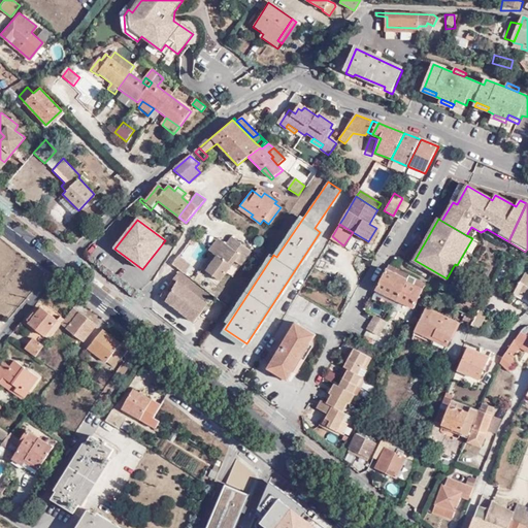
[(376,228),(368,241),(371,243),(380,230),(376,228)]
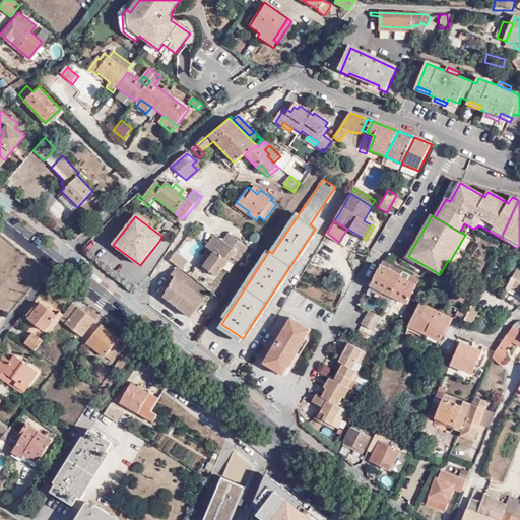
[(232,256),(237,260),(247,246),(228,233),(222,240),(218,238),(210,250),(213,252),(209,257),(206,255),(200,264),(217,276),(222,268),(232,256)]
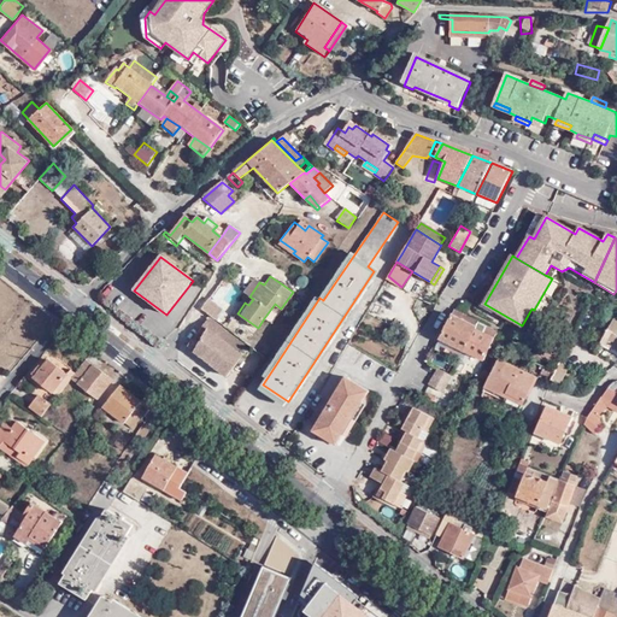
[(386,280),(401,288),(401,287),(388,276),(386,280)]
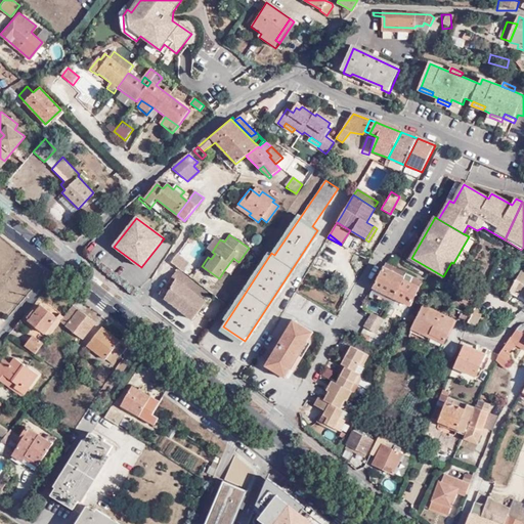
[(212,252),(220,239),(216,235),(207,248),(212,252)]
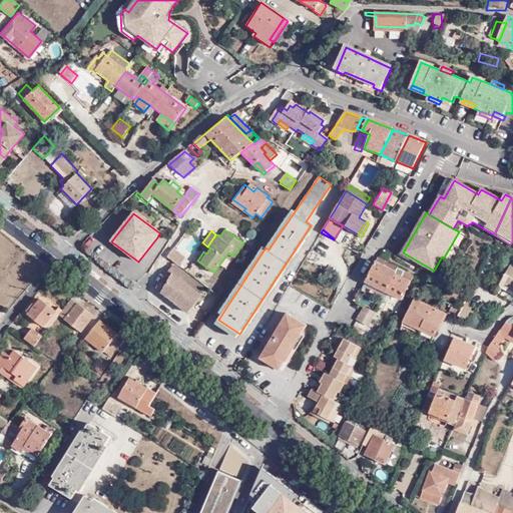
[(173,248),(166,258),(178,267),(185,258),(173,248)]
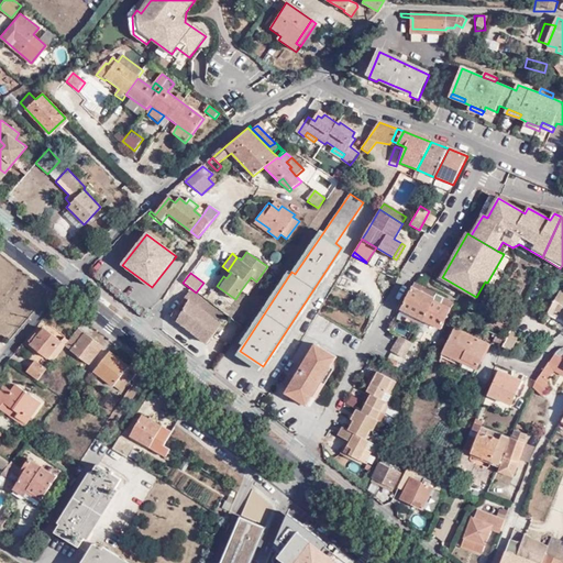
[(249,295),(256,282),(251,277),(241,290),(249,295)]
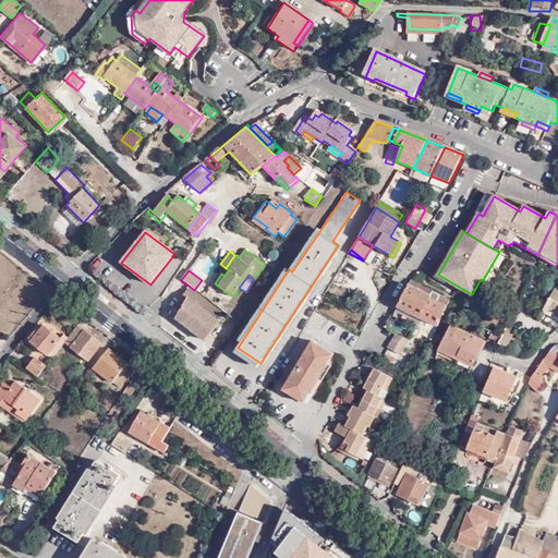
[(411,280),(408,286),(429,296),(432,292),(411,280)]
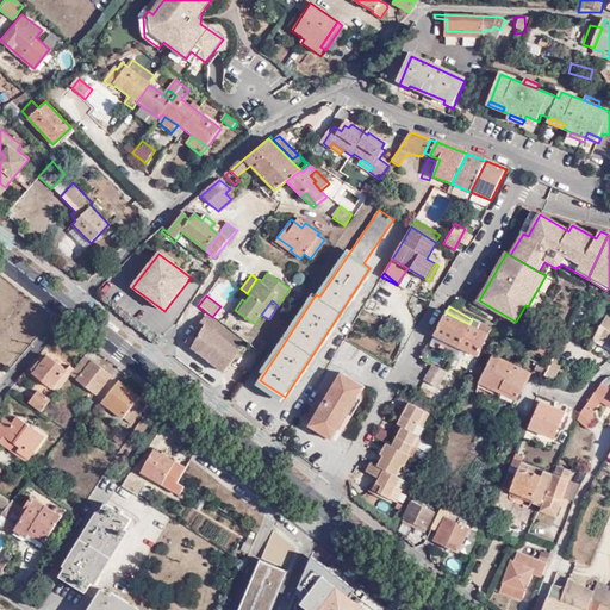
[(435,332),(434,336),(477,356),(486,338),(487,335),(477,329),(480,324),(472,319),(470,324),(446,312),(435,332)]
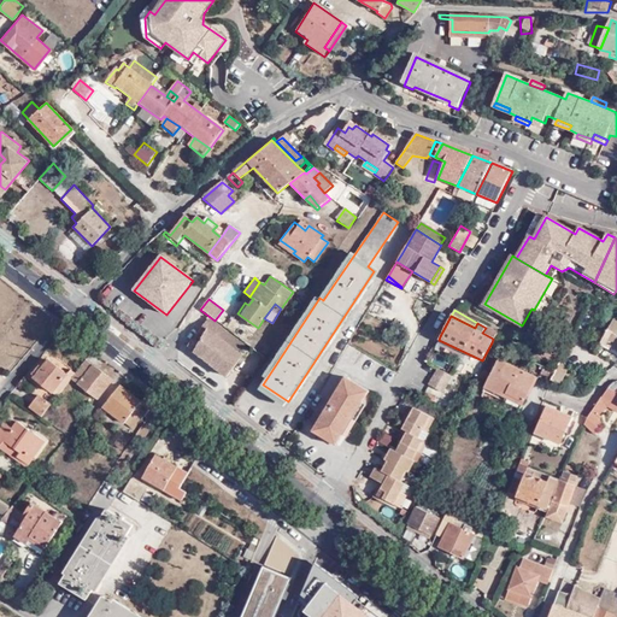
[(616,318),(615,318),(601,341),(616,350),(616,318)]
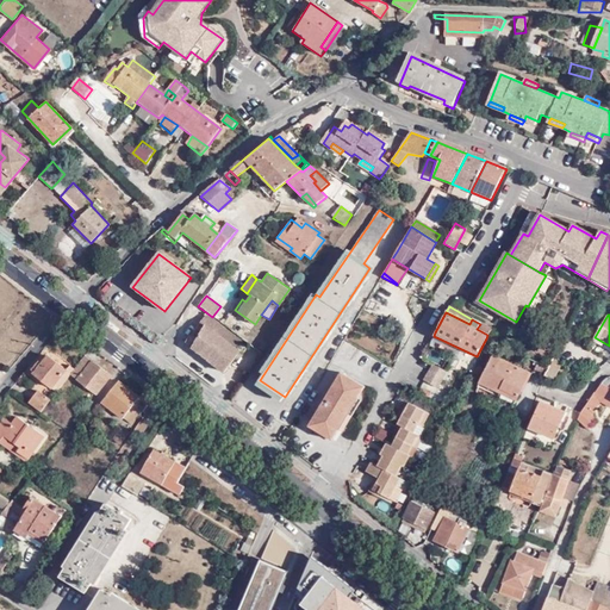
[(238,350),(243,343),(209,317),(187,343),(225,373),(241,353),(238,350)]
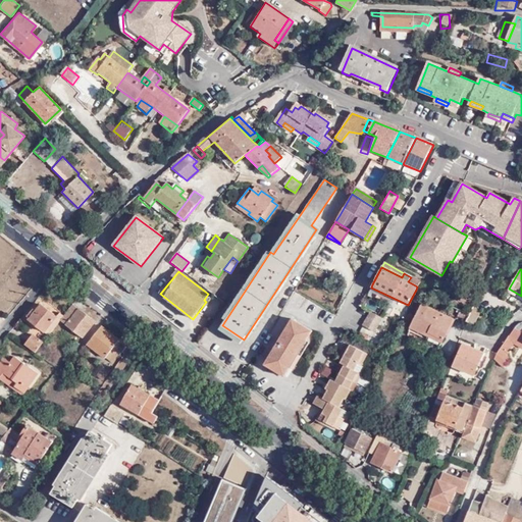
[(417,286),(416,290),(418,290),(422,282),(411,277),(408,281),(417,286)]
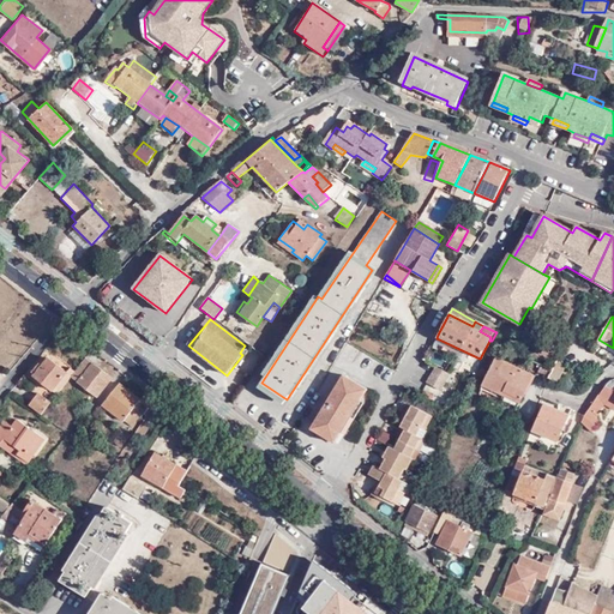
[(113,379),(88,359),(85,357),(76,372),(62,390),(65,392),(74,380),(98,398),(113,379)]
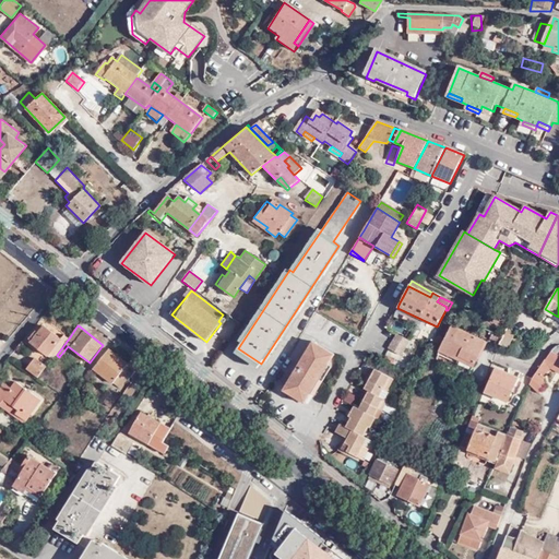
[(54,359),(57,355),(69,339),(64,336),(61,340),(45,326),(39,333),(37,332),(31,341),(33,343),(32,344),(52,360),(54,359)]
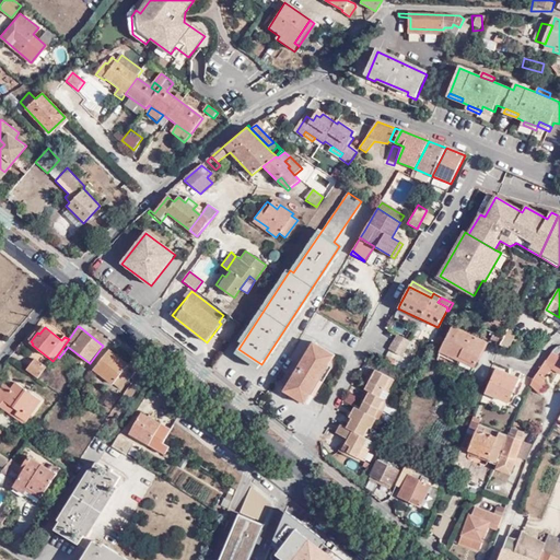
[(476,365),(486,342),(452,327),(442,349),(476,365)]
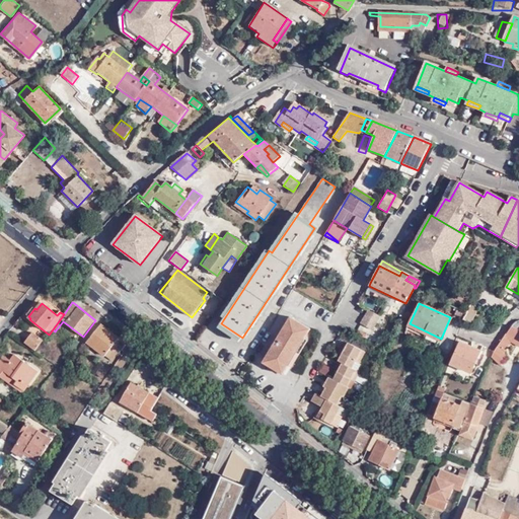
[(477,307),(469,304),(465,312),(462,319),(470,323),(477,307)]
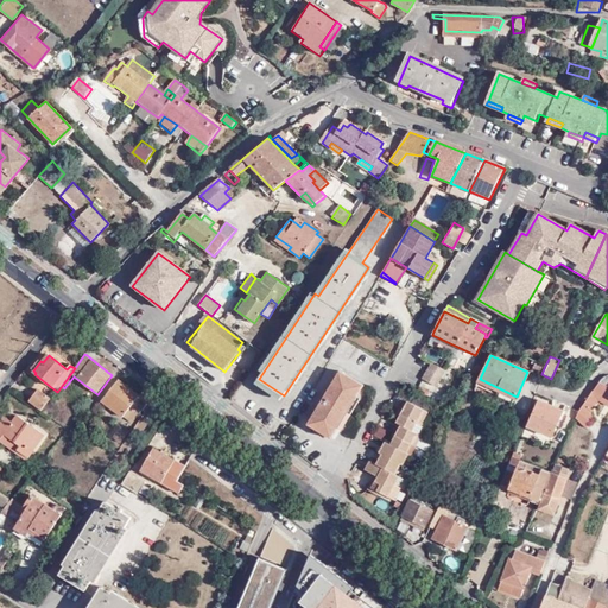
[(422,379),(437,387),(447,372),(431,362),(422,379)]
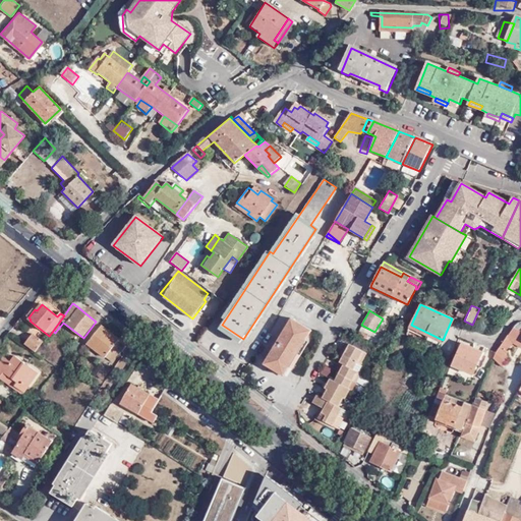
[(29,321),(22,316),(15,326),(21,330),(29,321)]
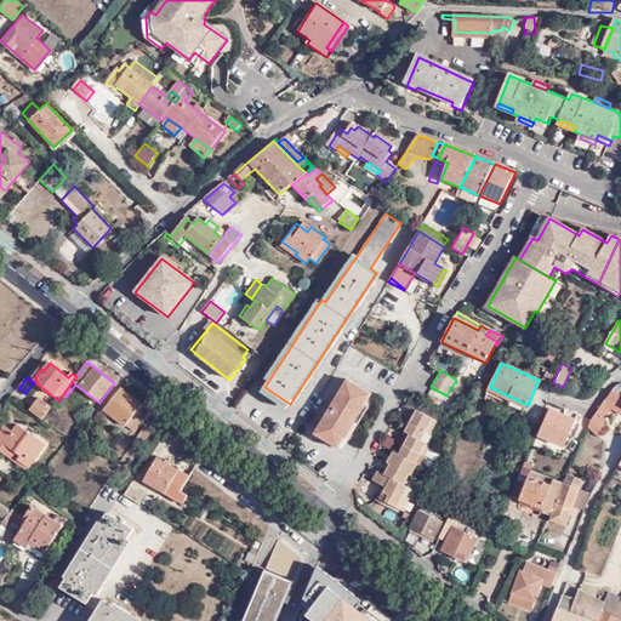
[(342,448),(372,394),(349,380),(318,434),(342,448)]
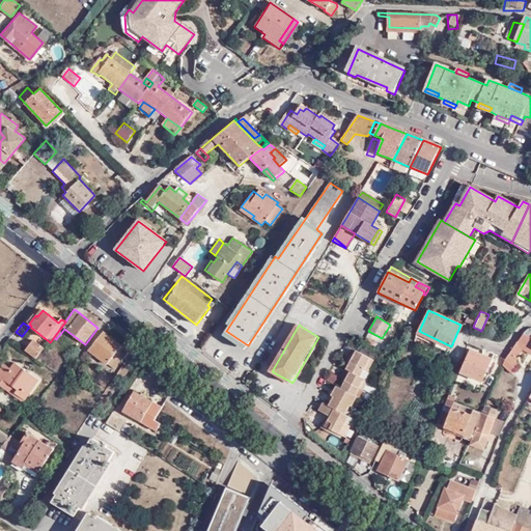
[(530,329),(526,331),(516,342),(526,347),(530,350),(530,329)]
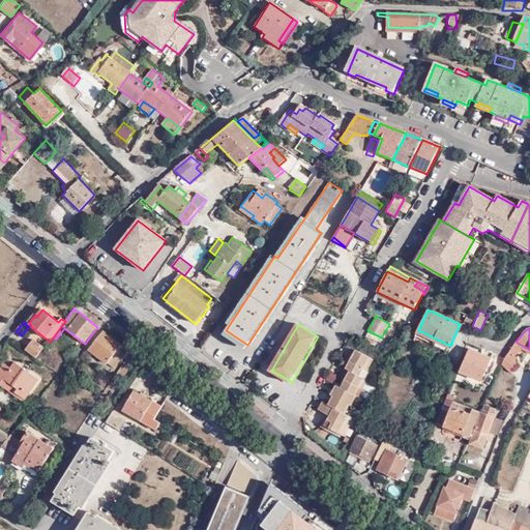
[(119,351),(122,347),(105,332),(89,351),(108,364),(109,364),(111,361),(113,363),(120,355),(122,353),(119,351)]
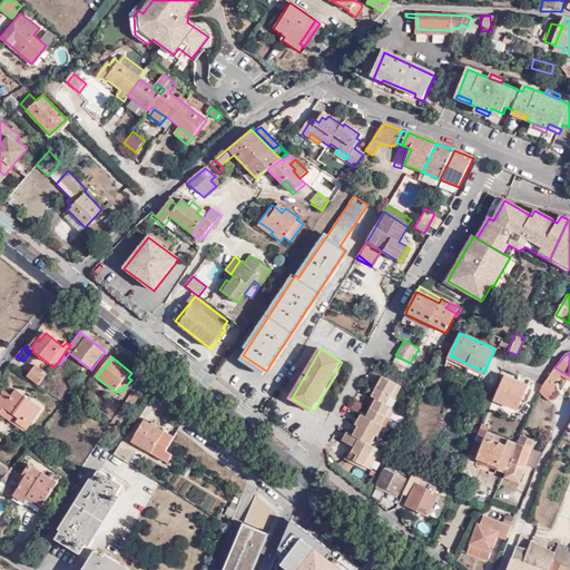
[(149,374),(137,365),(131,373),(139,380),(137,381),(141,384),(149,374)]
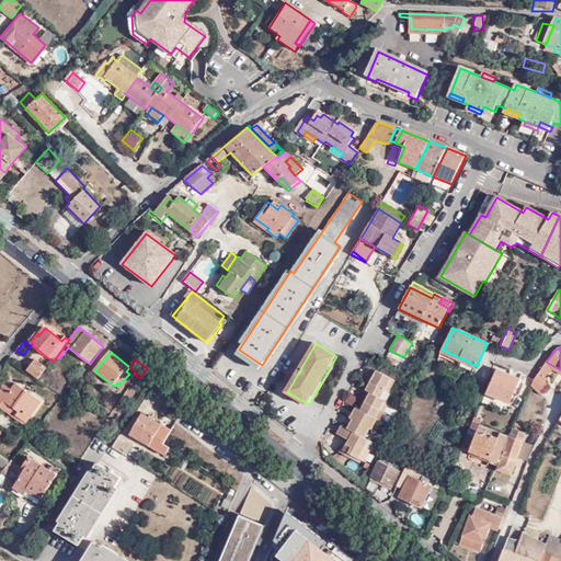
[(36,361),(26,373),(38,381),(47,369),(36,361)]
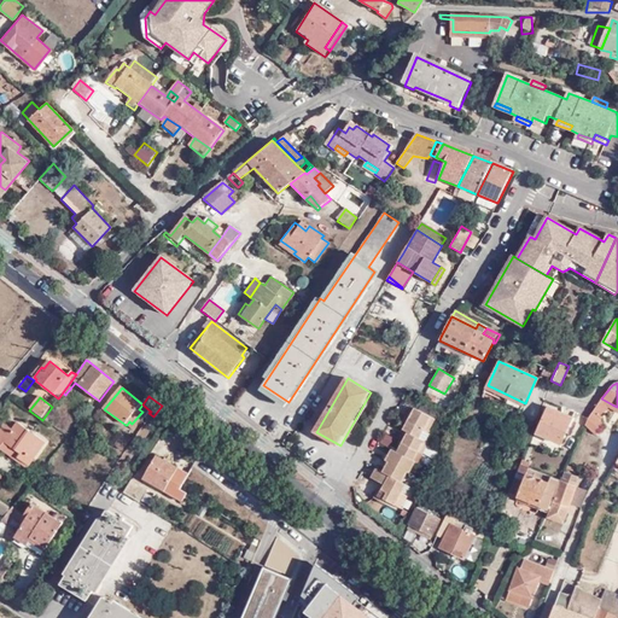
[(68,403),(59,397),(58,398),(56,402),(64,408),(68,403)]
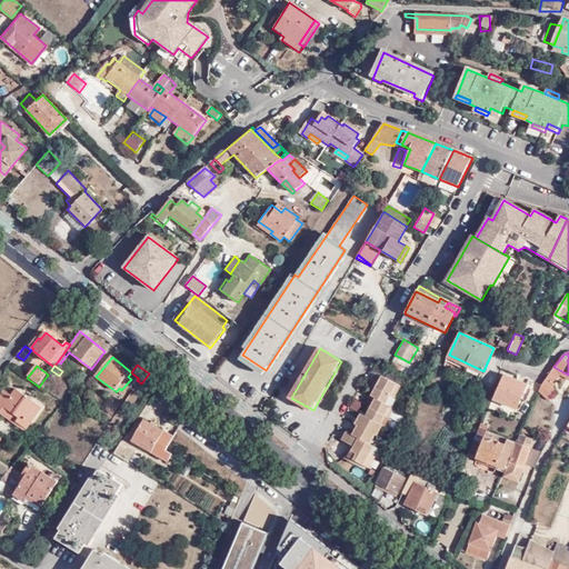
[(563,372),(553,367),(546,378),(553,386),(560,377),(563,372)]
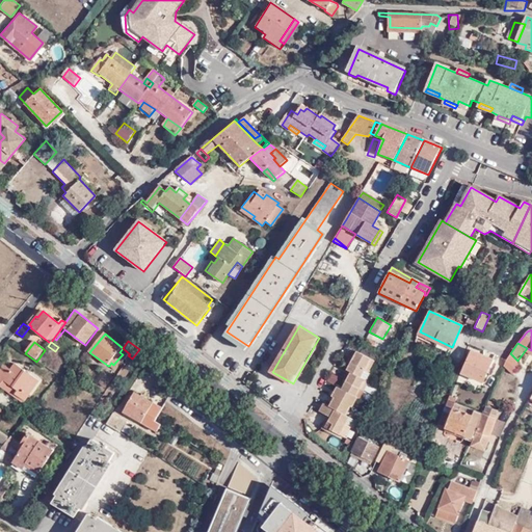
[(362,352),(376,360),(379,353),(366,346),(362,352)]
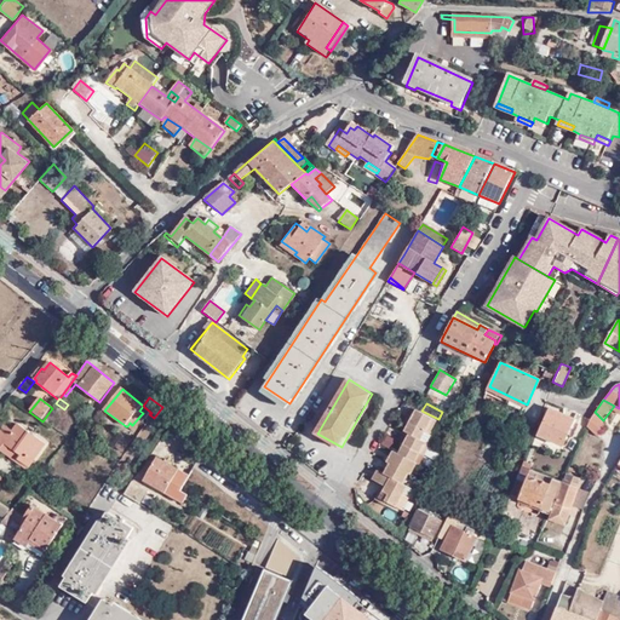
[(407,422),(411,424),(418,408),(414,407),(407,422)]
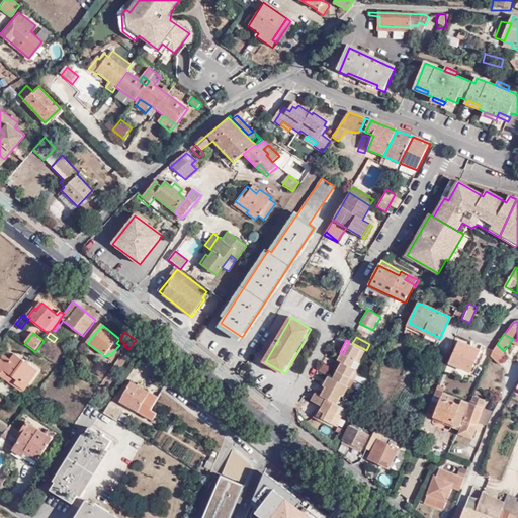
[(343,354),(339,359),(343,361),(353,366),(357,360),(360,361),(366,350),(352,343),(349,341),(343,354)]
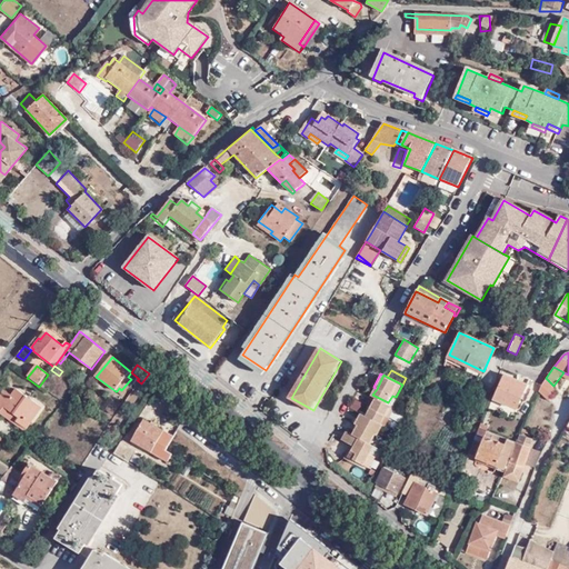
[(516,410),(528,386),(505,376),(493,400),(516,410)]
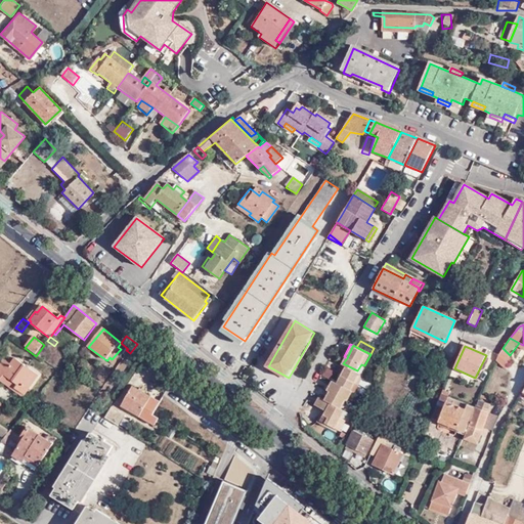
[(499,352),(497,355),(495,360),(505,369),(512,362),(508,358),(510,355),(503,348),(499,352)]
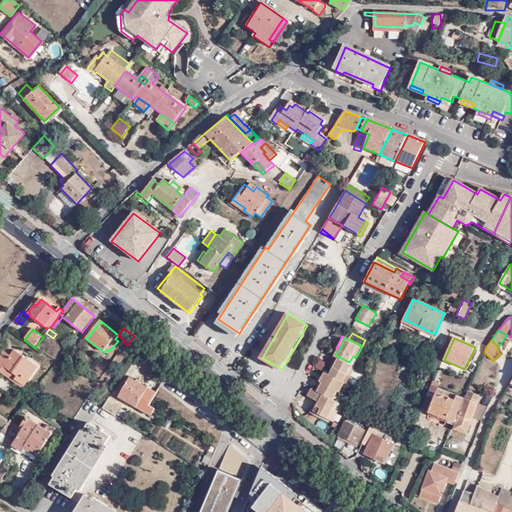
[(119,347),(116,343),(109,351),(107,349),(105,352),(112,357),(119,347)]
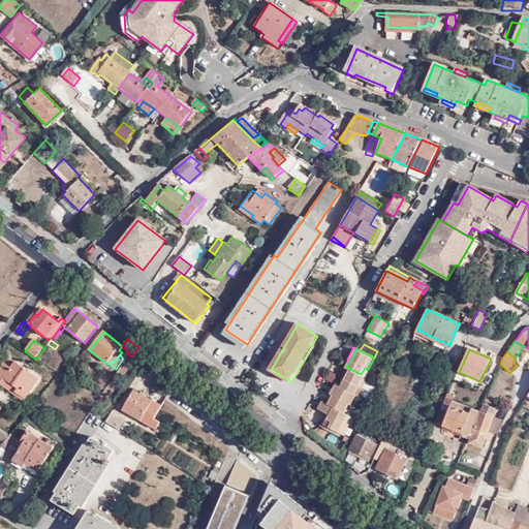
[(17,394),(27,400),(39,380),(13,364),(10,370),(2,365),(0,369),(0,382),(1,384),(0,385),(0,386),(9,393),(13,387),(19,391),(17,394)]
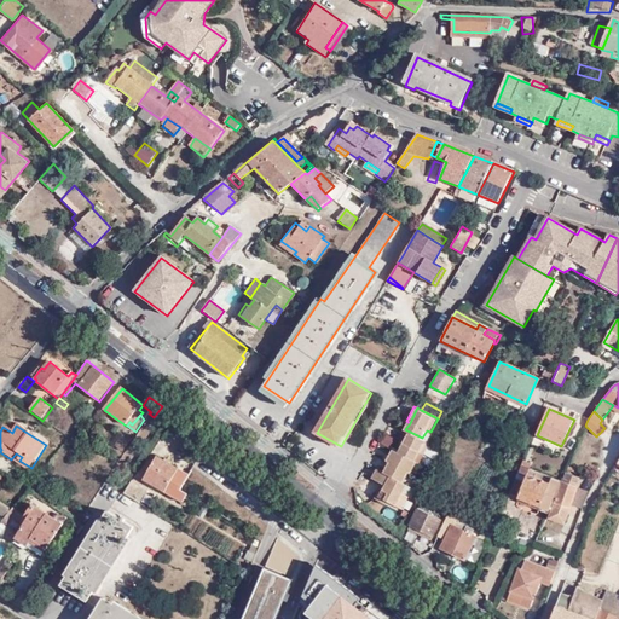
[(422,438),(431,443),(435,435),(431,432),(427,431),(422,438)]
